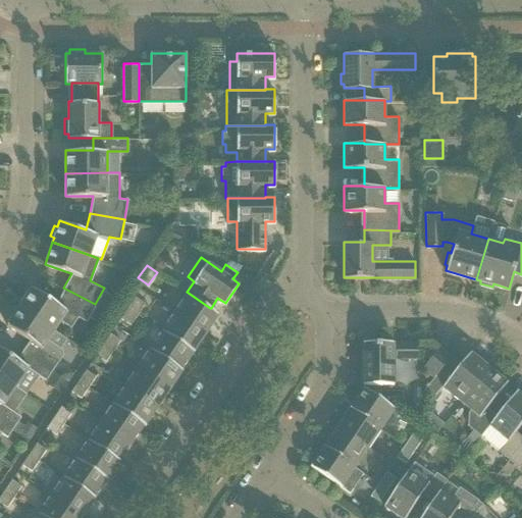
[(95,304),(63,288),(56,302),(33,287),(30,290),(28,288),(18,300),(21,302),(19,305),(54,328),(60,319),(70,326),(77,315),(87,320),(95,304)]
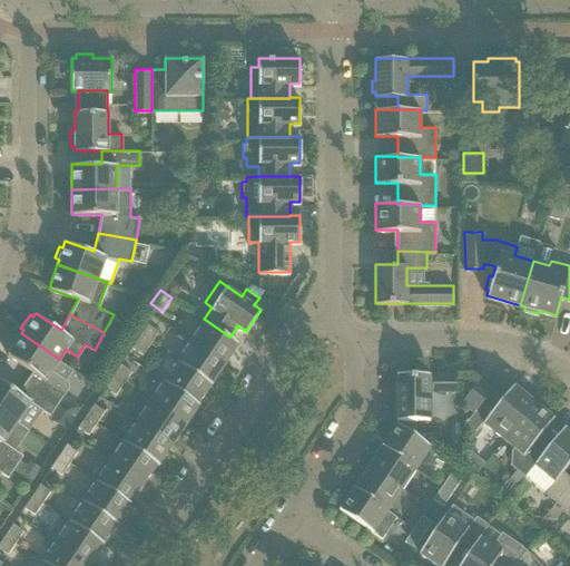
[(238,342),(231,337),(229,337),(204,319),(190,339),(225,362),(238,342)]
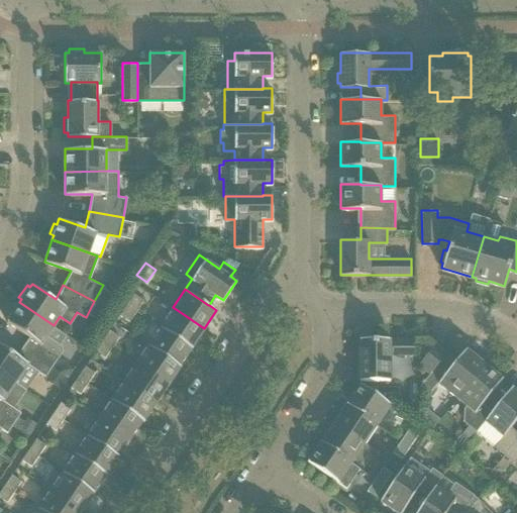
[(134,292),(126,303),(136,309),(143,299),(134,292)]
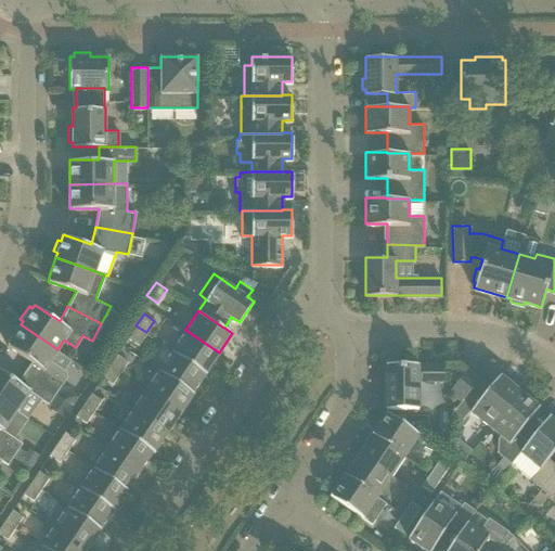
[(51,359),(57,349),(21,324),(8,344),(31,360),(25,371),(55,392),(66,375),(65,369),(51,359)]
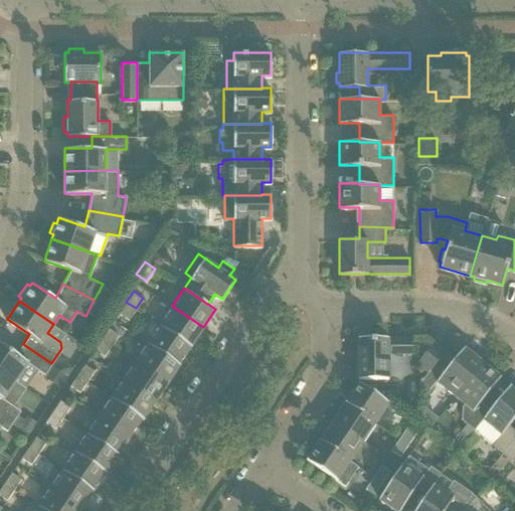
[(129,319),(136,308),(126,302),(119,312),(129,319)]
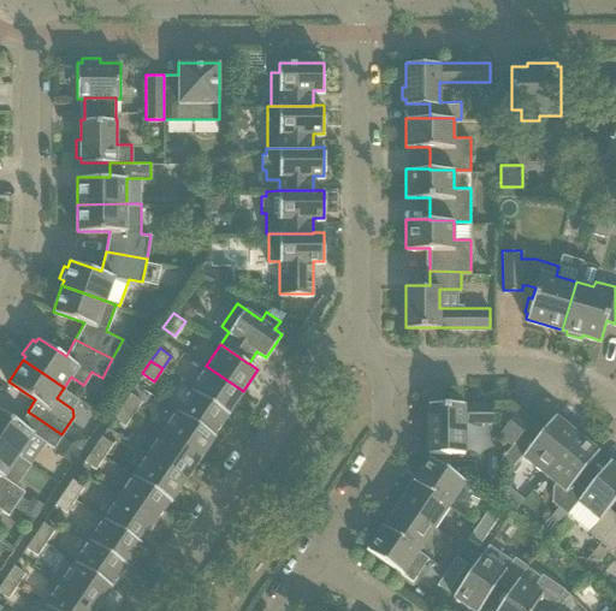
[(229,413),(243,391),(206,366),(191,387),(229,413)]
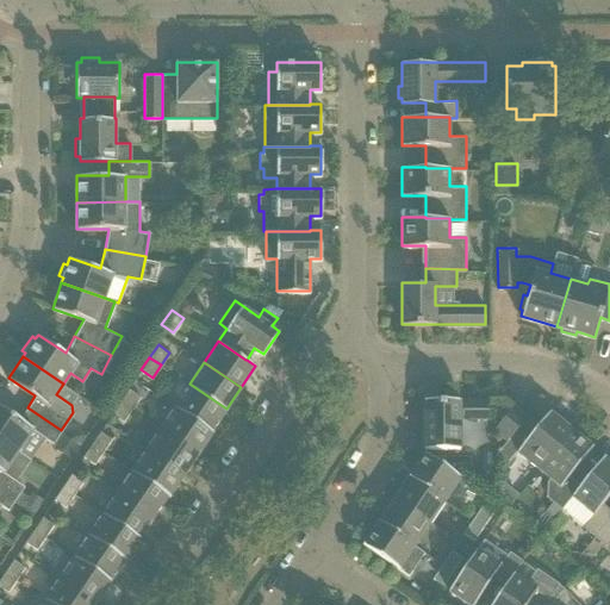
[(212,430),(226,409),(190,384),(175,405),(213,431),(213,430),(212,430)]
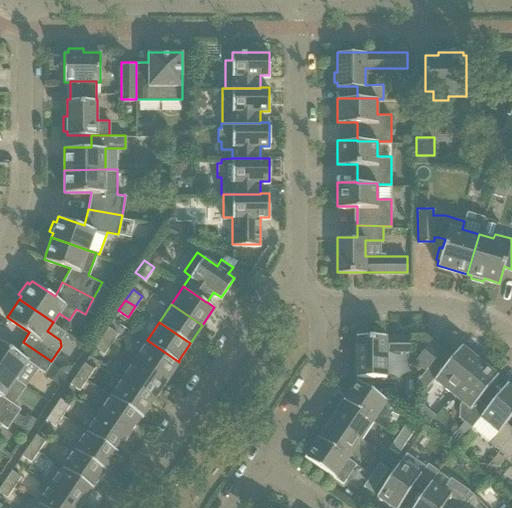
[(108,325),(101,336),(111,342),(118,331),(108,325)]
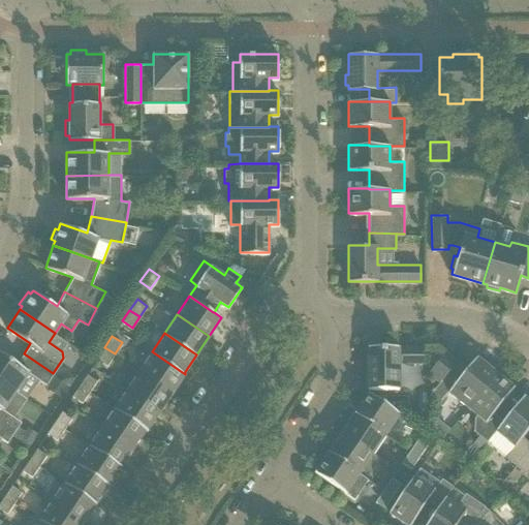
[(399,362),(424,362),(424,345),(368,345),(368,388),(399,388),(399,362)]
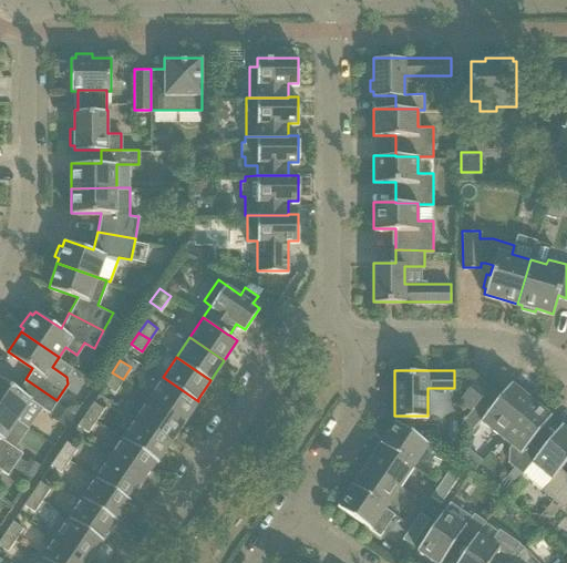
[(115,391),(123,379),(112,372),(104,384),(115,391)]
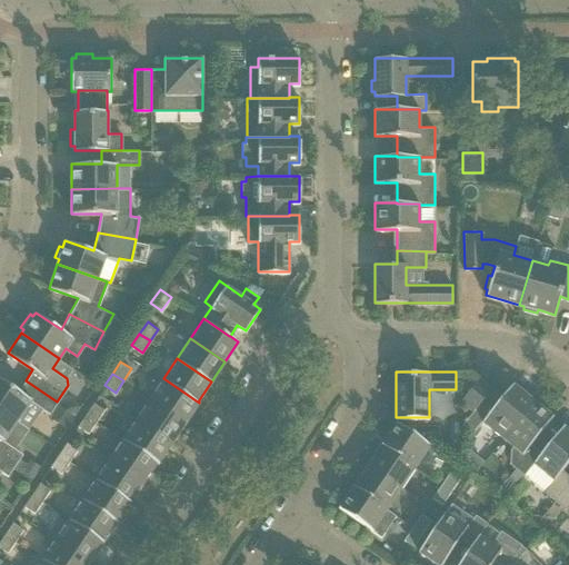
[(478,377),(460,399),(472,410),(490,388),(478,377)]
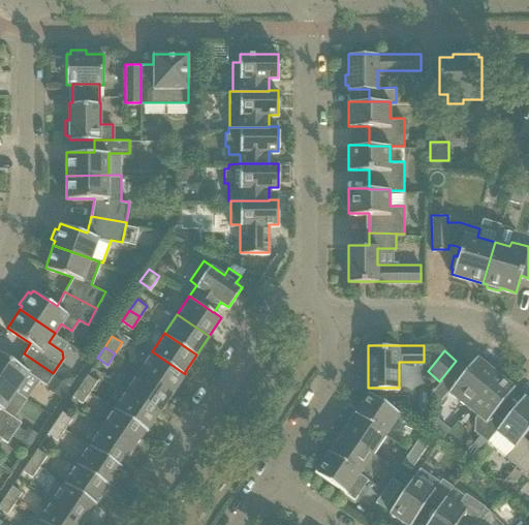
[(53,373),(24,353),(17,363),(0,351),(0,379),(16,391),(29,371),(47,383),(53,373)]
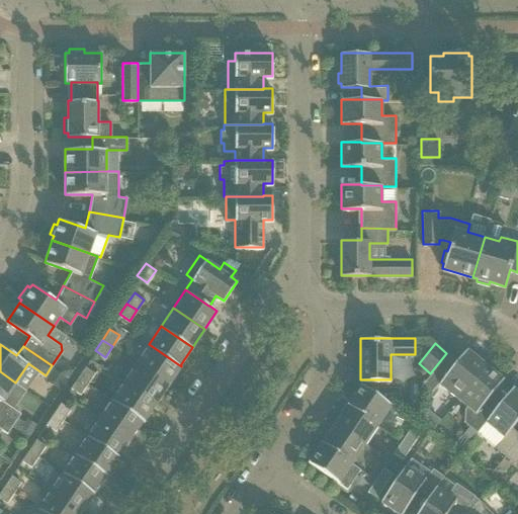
[(169,384),(181,366),(149,344),(137,362),(169,384)]
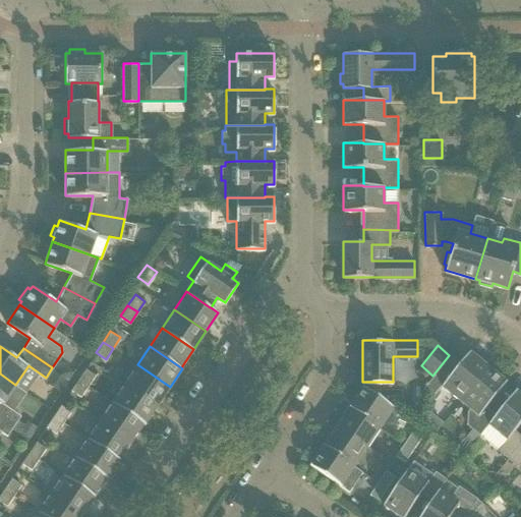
[(426,383),(423,388),(432,396),(442,385),(460,400),(487,365),(483,362),(485,360),(475,353),(474,354),(469,350),(459,362),(449,355),(432,376),(426,383)]
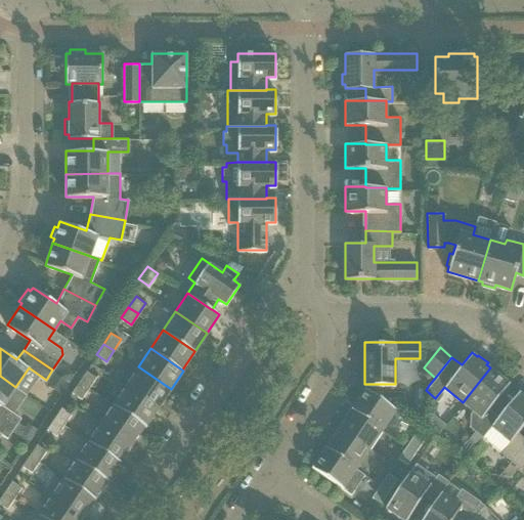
[(158,407),(171,389),(138,366),(125,385),(158,407)]
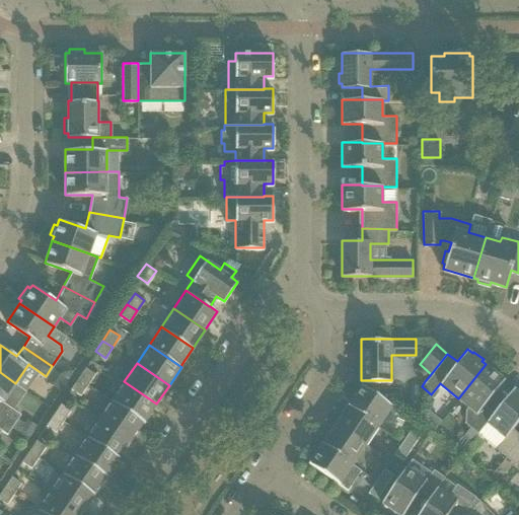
[(486,364),(458,398),(468,407),(466,409),(465,422),(477,432),(487,421),(494,412),(485,403),(504,379),(486,364)]
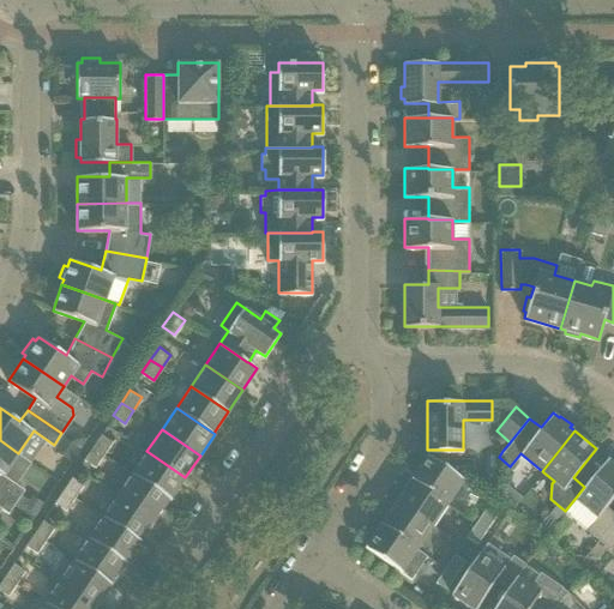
[(101,433),(92,445),(104,453),(113,440),(101,433)]
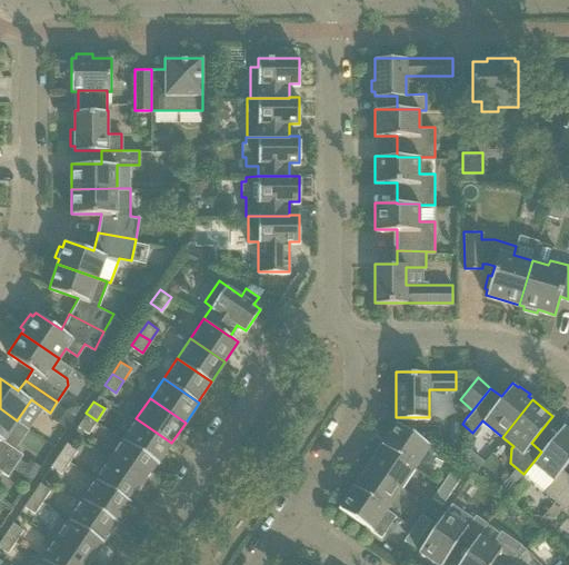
[(17,420),(0,408),(0,453),(16,464),(22,453),(3,440),(17,420)]
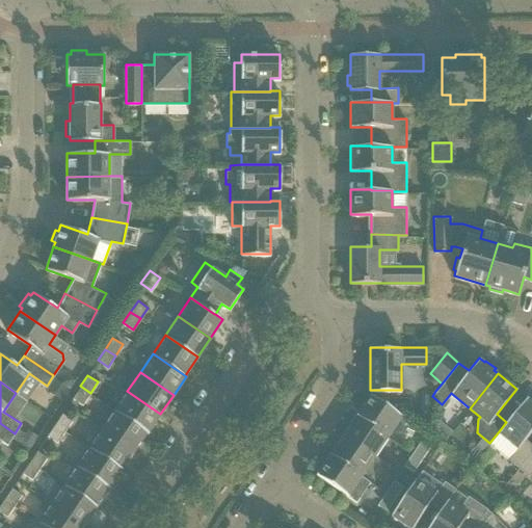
[(82,403),(90,393),(80,386),(73,397),(82,403)]
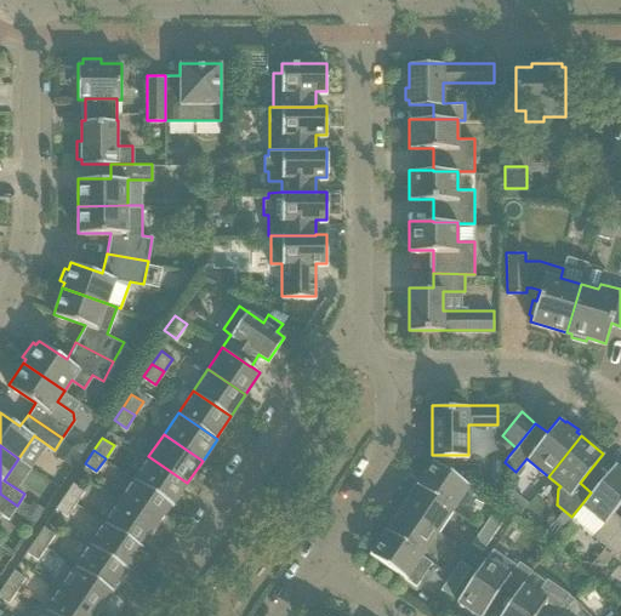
[(172,503),(187,483),(148,456),(134,478),(172,503)]
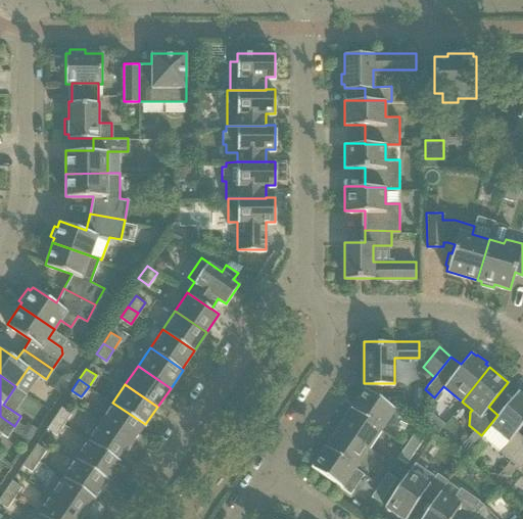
[(364,387),(350,407),(381,428),(395,408),(364,387)]
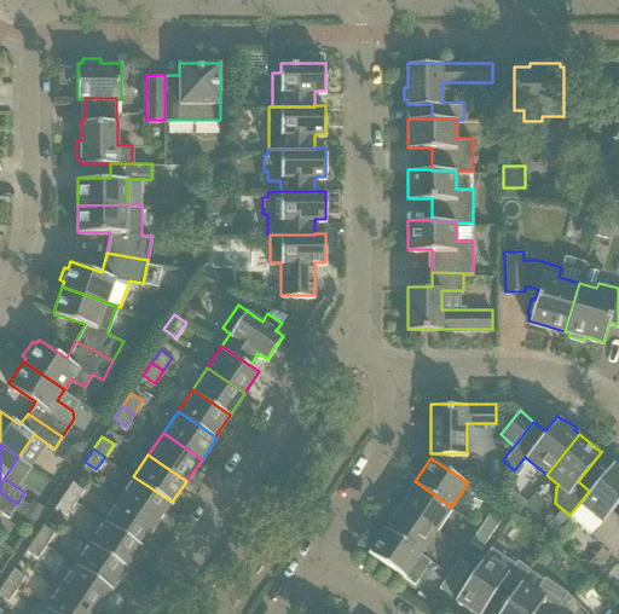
[(618,465),(613,462),(589,491),(580,502),(602,520),(591,533),(603,543),(618,522),(618,515),(612,509),(618,499),(618,465)]
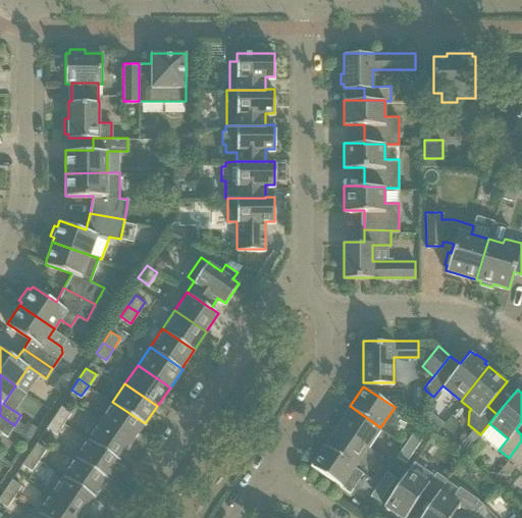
[(145,424),(145,423),(112,402),(100,420),(132,442),(144,423),(145,424)]
